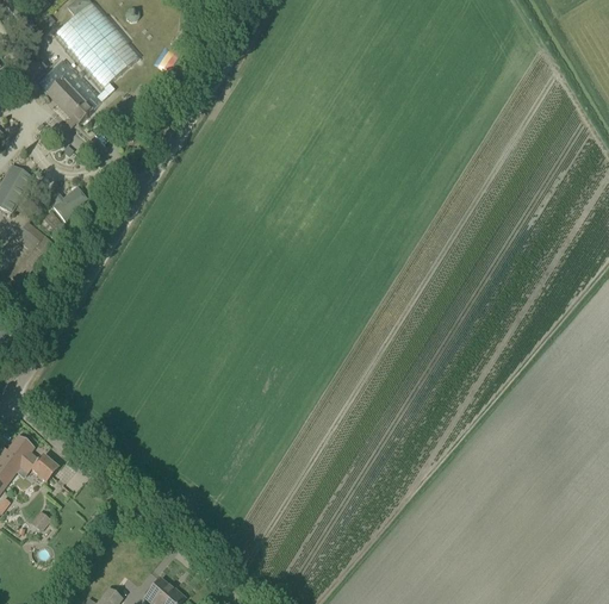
[(105,87),(98,93),(103,99),(116,86),(110,81),(142,54),(95,0),(92,0),(74,0),(69,5),(76,13),(55,32),(103,87),(104,86),(105,87)]
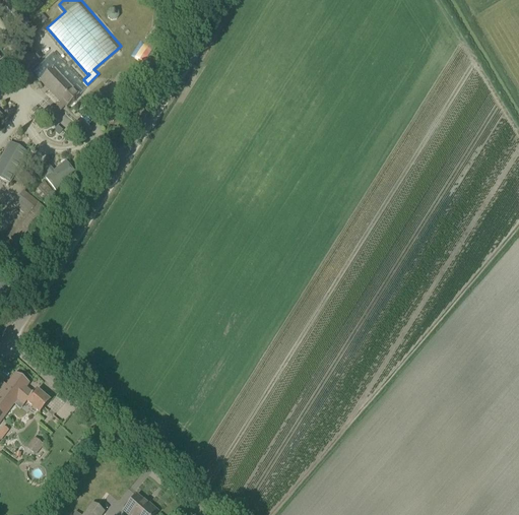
[(142,57),(152,43),(144,38),(135,52),(142,57)]
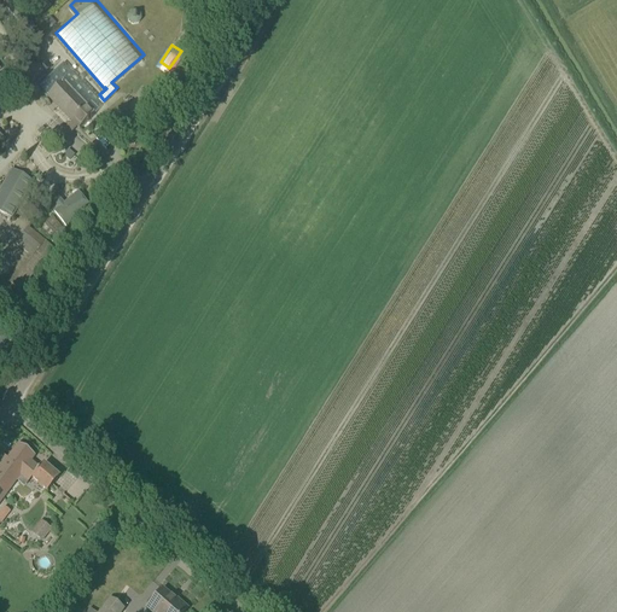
[(80,123),(104,100),(99,94),(65,59),(41,82),(80,123)]
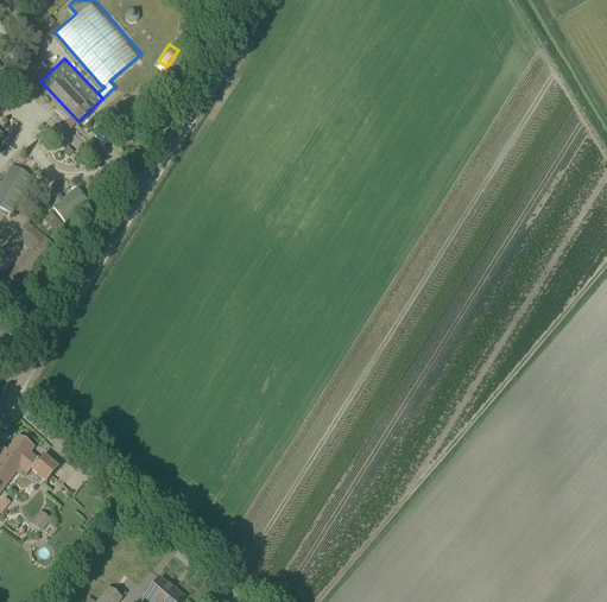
[(8,160),(0,178),(0,204),(13,210),(31,171),(8,160)]
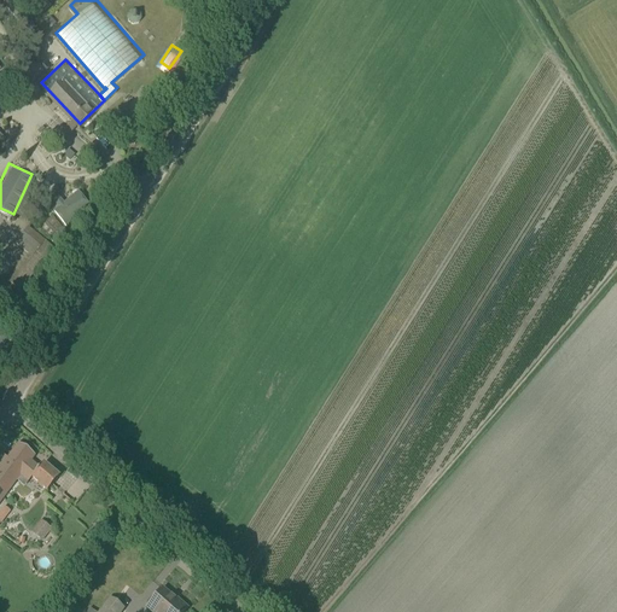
[(64,198),(58,191),(52,196),(58,203),(53,207),(67,222),(91,202),(77,186),(64,198)]
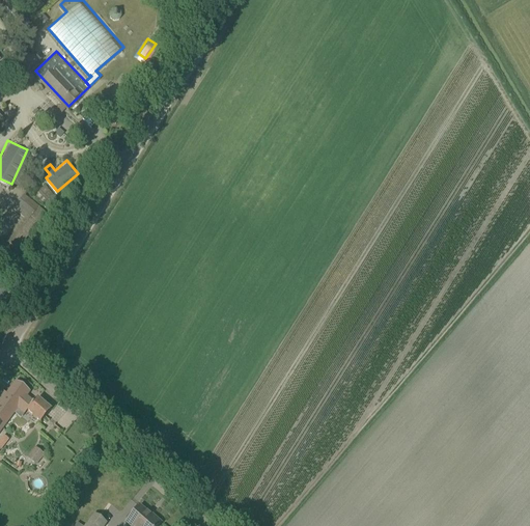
[(25,191),(14,204),(28,216),(39,202),(25,191)]
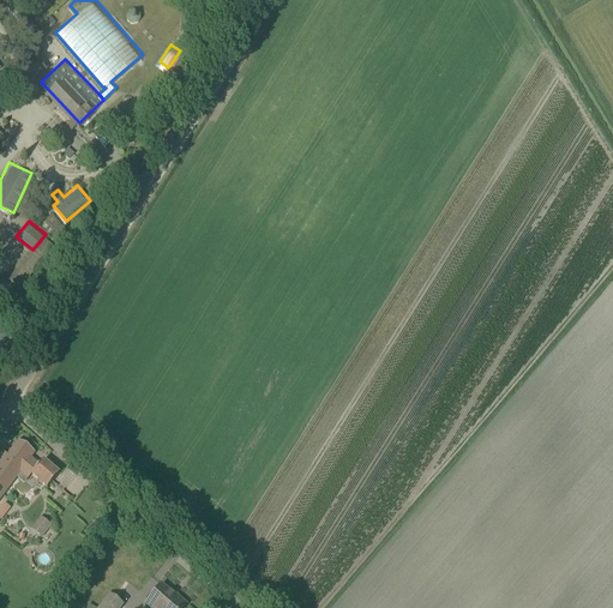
[(4,446),(0,450),(0,494),(26,461),(34,467),(31,470),(48,483),(60,469),(44,455),(40,459),(31,452),(35,447),(19,435),(8,450),(4,446)]
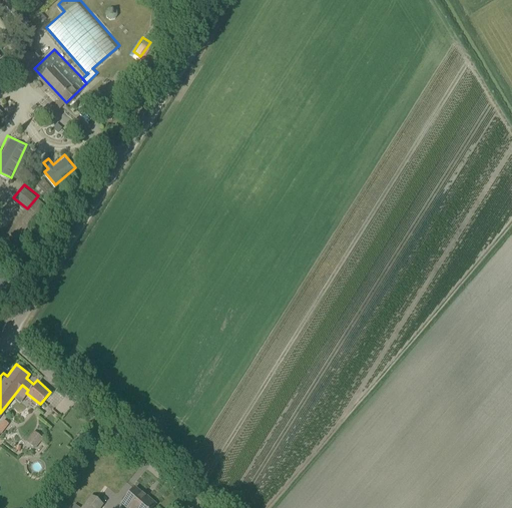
[(34,427),(26,437),(35,445),(44,435),(34,427)]
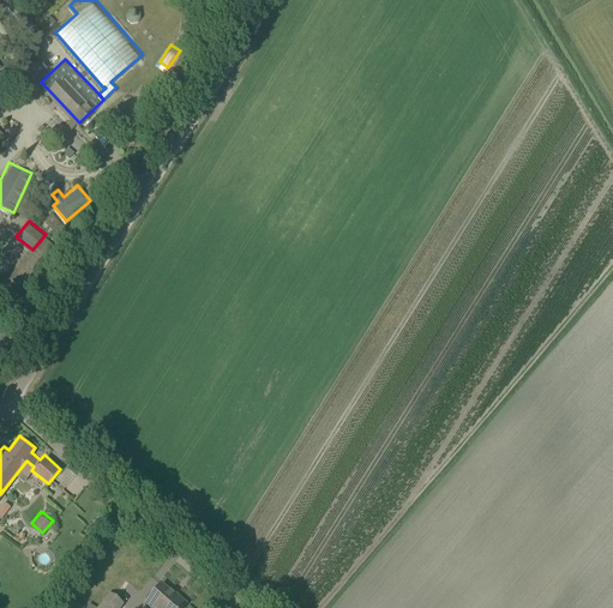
[(146,599),(156,607),(179,607),(187,600),(179,590),(176,593),(162,581),(146,599)]
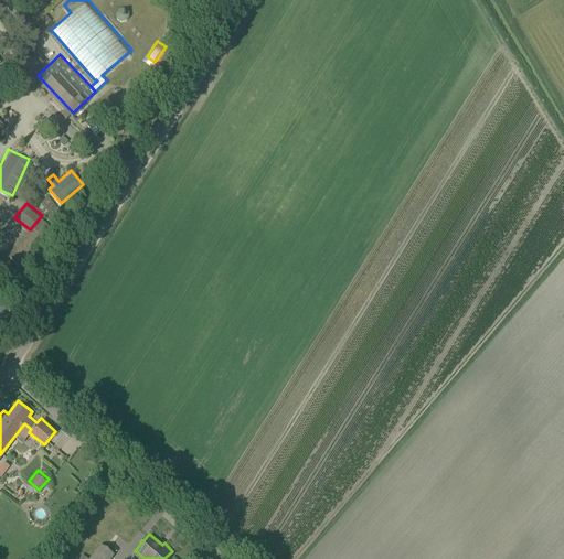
[(83,551),(76,558),(106,558),(113,550),(102,541),(91,556),(83,551)]
